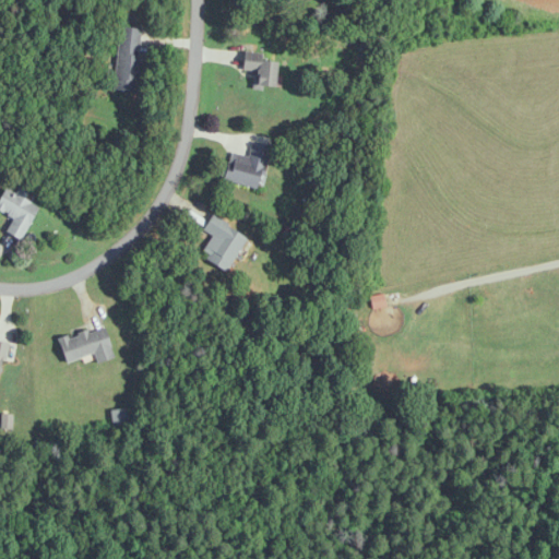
[(138,92),(142,30),(119,27),(115,91),(138,92)]
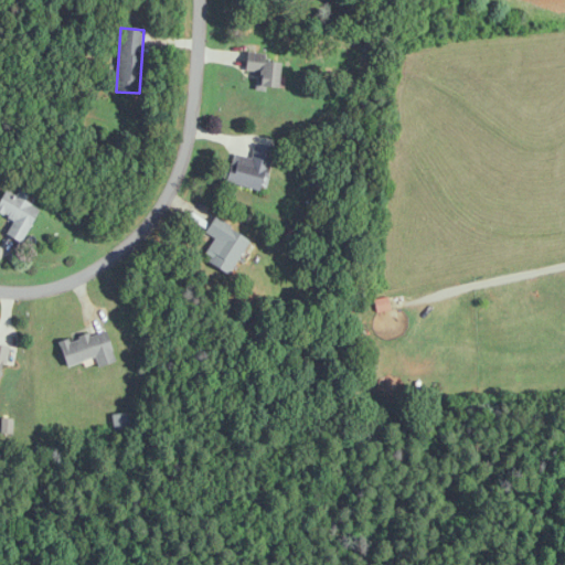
[(255,89),(276,92),(279,64),(264,63),(265,54),(246,53),(244,72),(256,73),(255,89)]
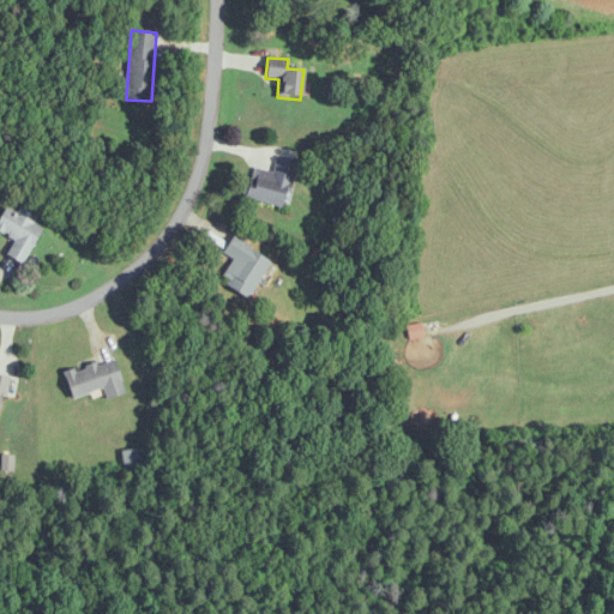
[(242,197),(284,209),(299,155),(280,150),(274,172),(251,166),(242,197)]
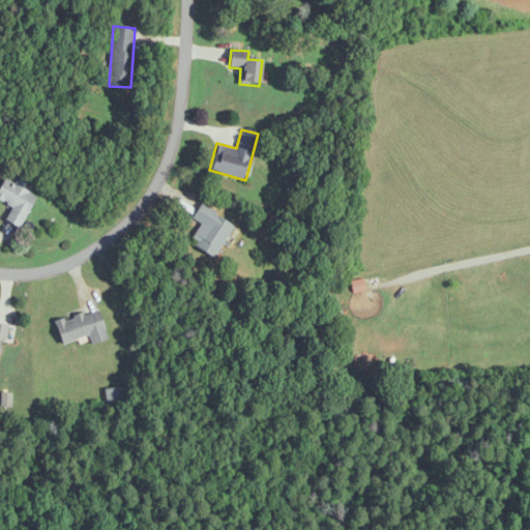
[(38,195),(17,183),(15,185),(4,179),(0,186),(0,201),(11,208),(3,222),(19,230),(38,195)]
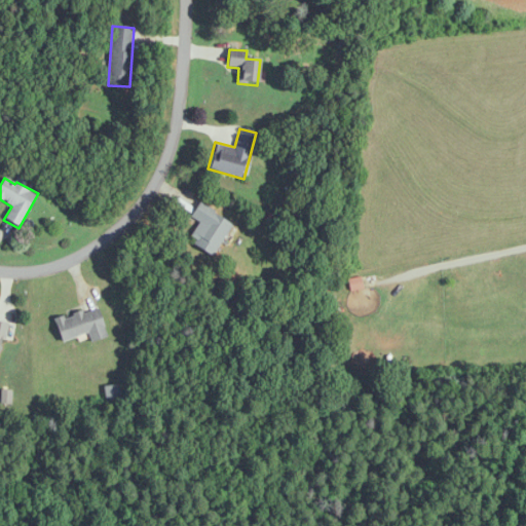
[(232,221),(197,202),(190,217),(200,222),(189,242),(214,256),(232,221)]
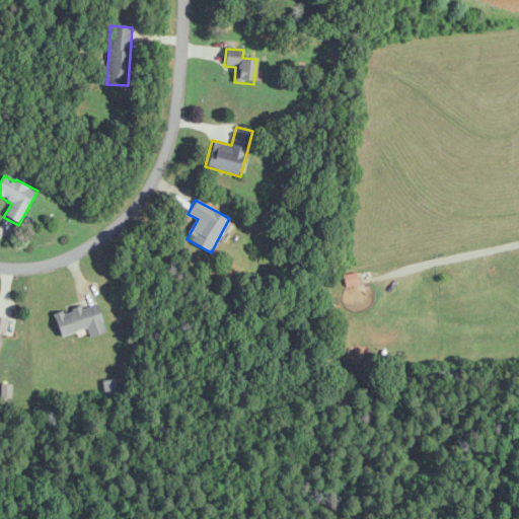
[(87,329),(89,338),(105,334),(97,302),(53,313),(59,337),(87,329)]
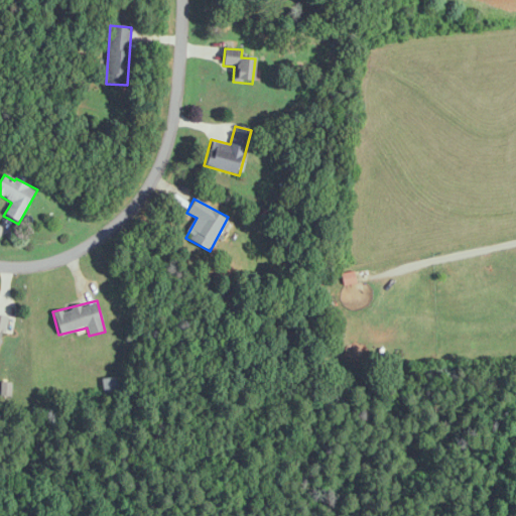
[(105,379),(106,395),(120,394),(120,379),(105,379)]
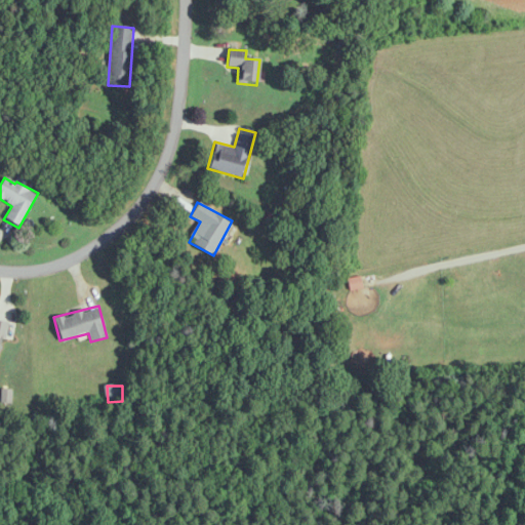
All buildings are outlined.
